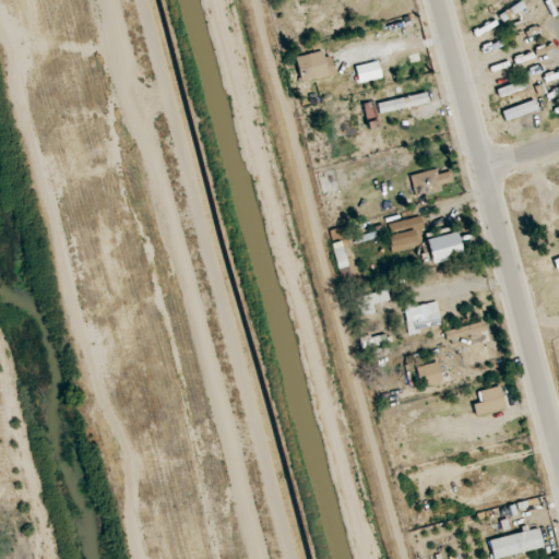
[(296,58),(302,84),(330,78),(323,51),(296,58)]
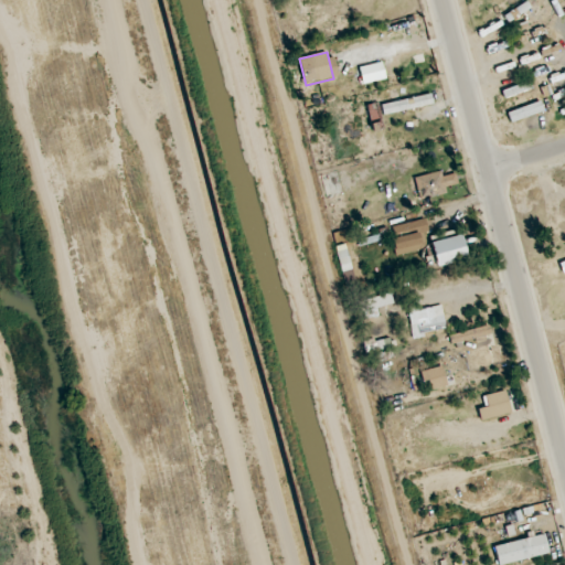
[(360,78),(362,86),(393,77),(392,71),(360,78)]
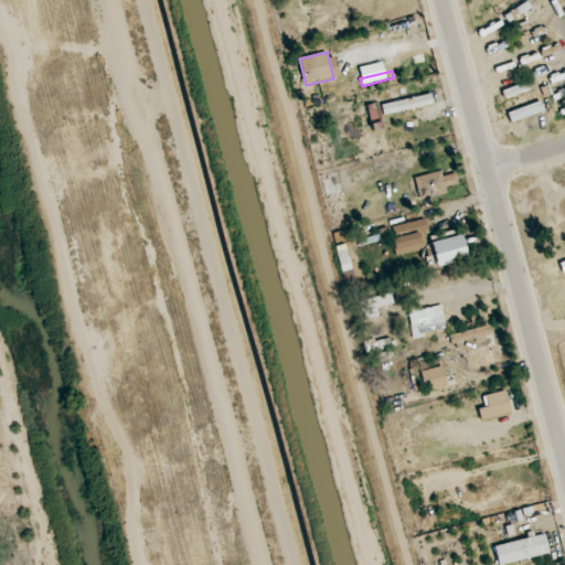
[(434,105),(432,94),(381,105),(383,115),(434,105)]
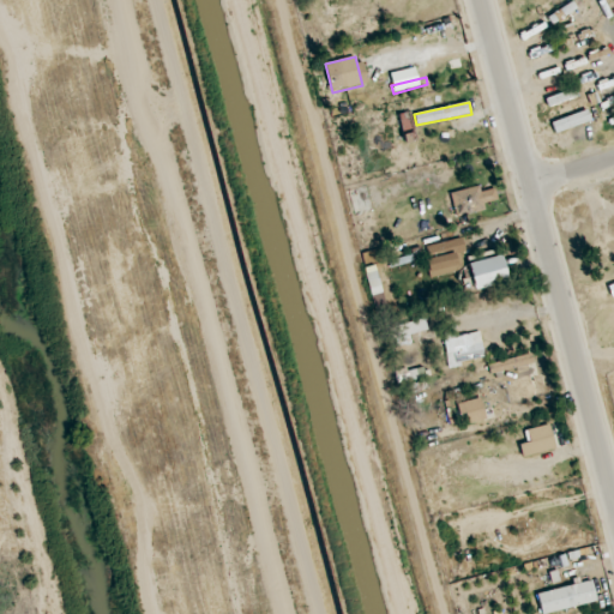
[(552,125),(557,134),(593,119),(588,109),(552,125)]
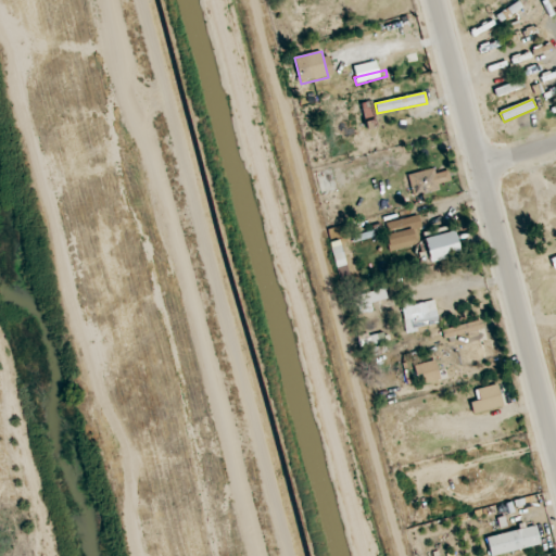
[(363,103),(364,117),(373,117),(373,103),(363,103)]
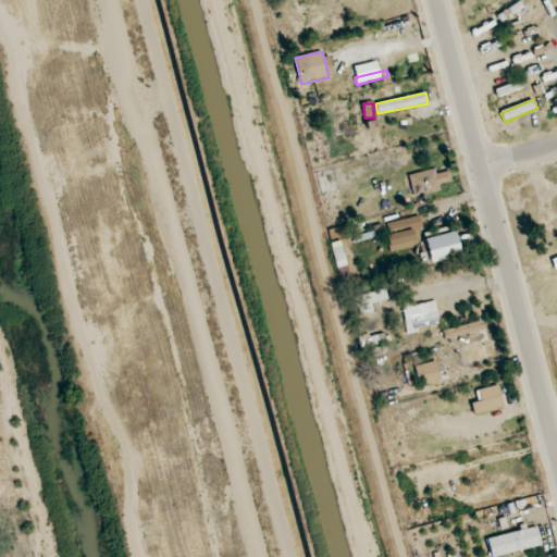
[(470,333),(478,364),(489,362),(480,330),(470,333)]
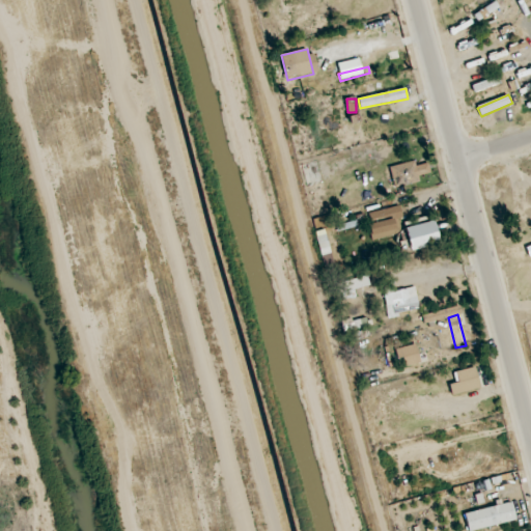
[(452,395),(481,388),(475,367),(455,372),(458,383),(449,386),(452,395)]
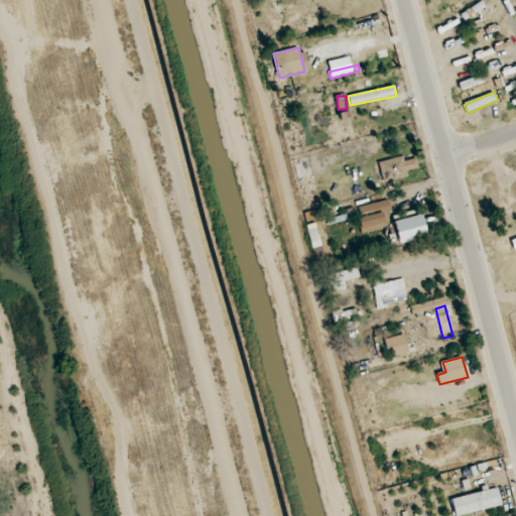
[(457,515),(502,507),(498,488),(450,498),(454,515),(457,515)]
